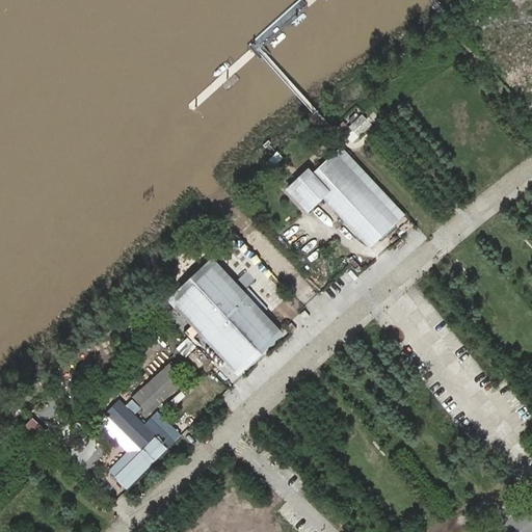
[(531,0),(509,0),(510,0),(519,11),(531,0)]
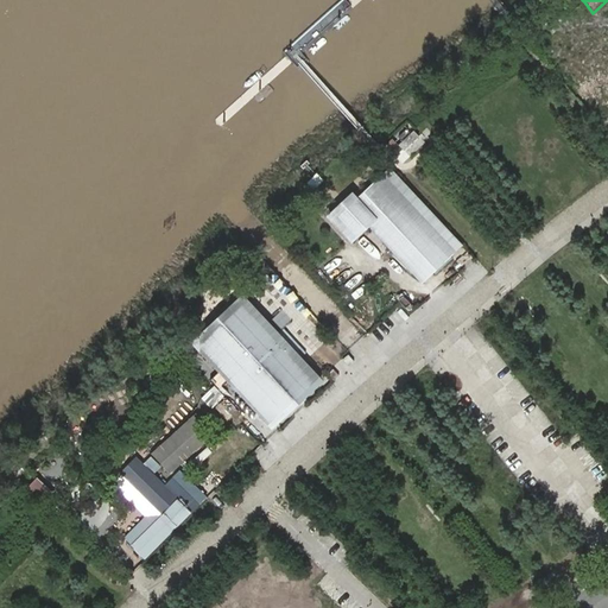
[(399,144),(410,157),(425,143),(415,130),(399,144)]
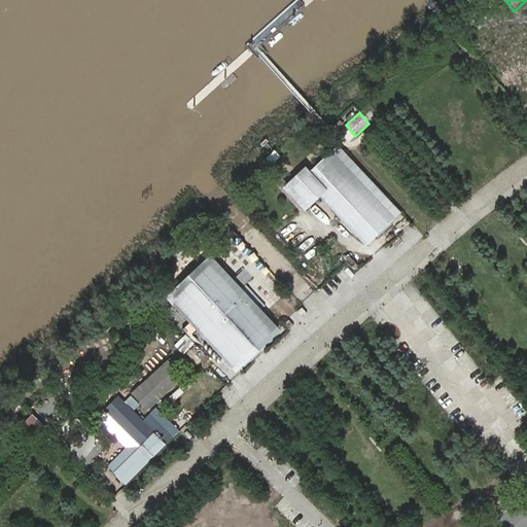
[(339,145),(311,171),(307,167),(283,187),(305,212),(321,198),(365,245),(401,212),(339,145)]
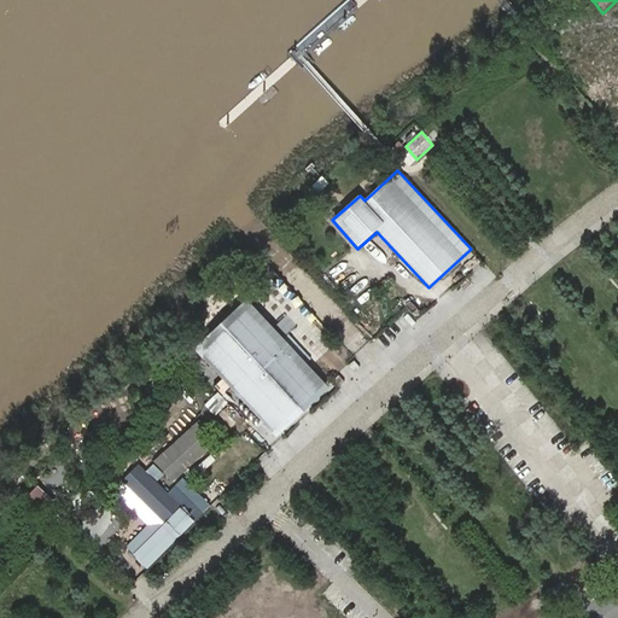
[(412,295),(403,299),(414,315),(421,310),(412,295)]
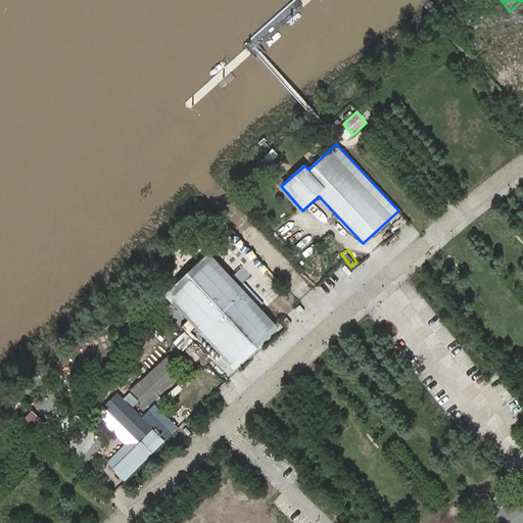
[(275,325),(208,252),(164,292),(231,365),(275,325)]
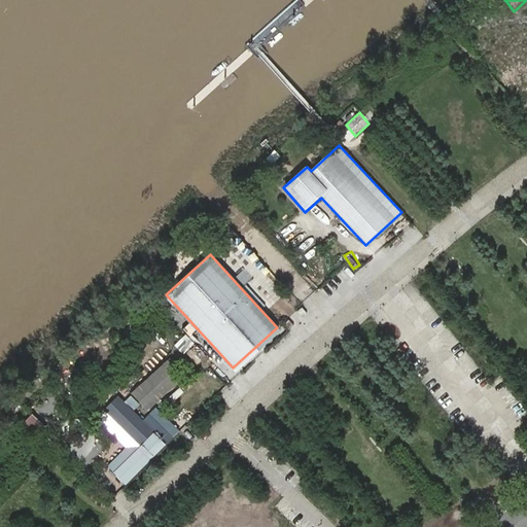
[(372,255),(361,265),(365,269),(376,260),(372,255)]
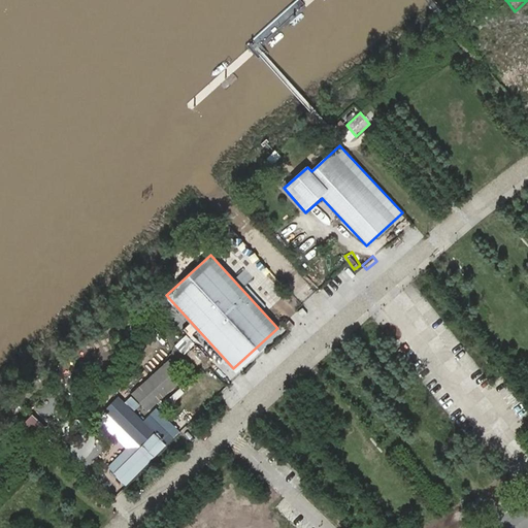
[(194,361),(202,369),(208,363),(201,355),(194,361)]
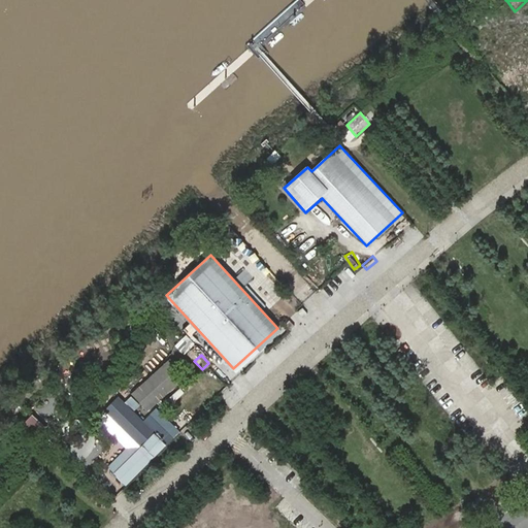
[(170,361),(133,394),(146,408),(184,375),(170,361)]
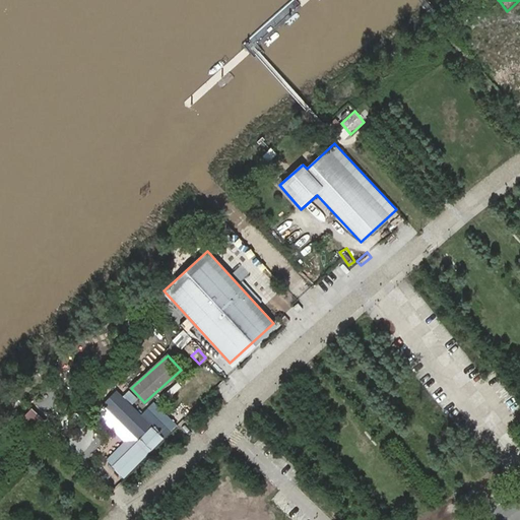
[(178,381),(166,393),(170,398),(183,385),(178,381)]
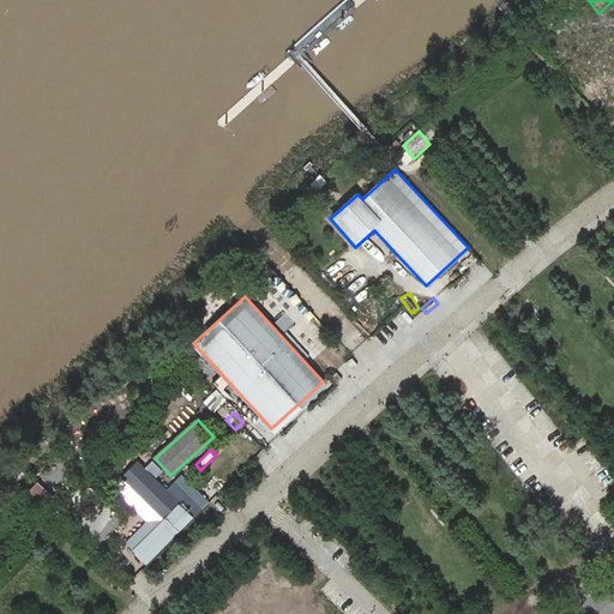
[(146,521),(126,542),(146,564),(193,518),(137,459),(120,477),(163,518),(146,521)]
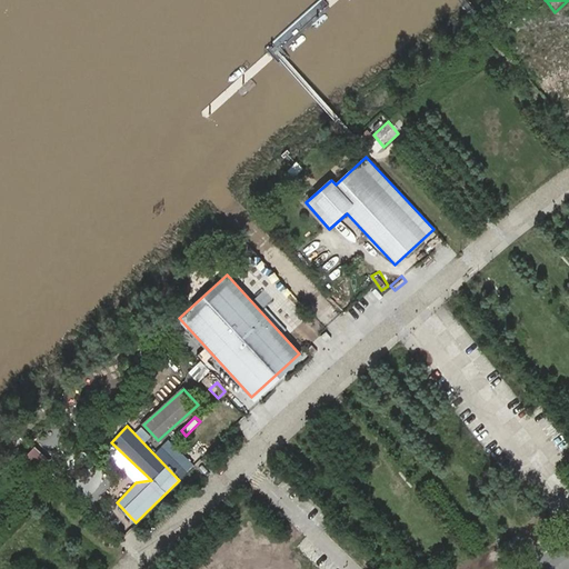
[(210,447),(219,432),(212,428),(203,442),(210,447)]
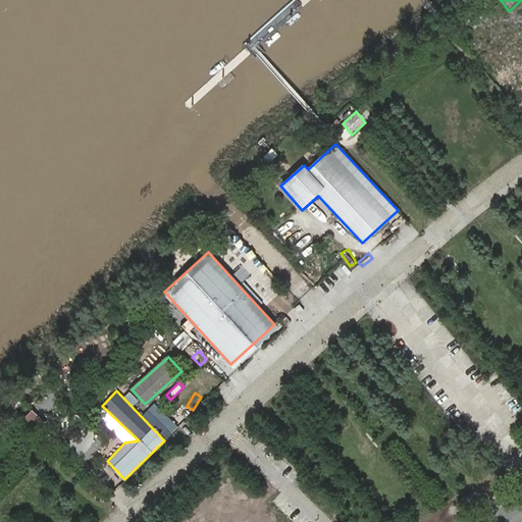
[(142,416),(165,438),(177,426),(155,403),(142,416)]
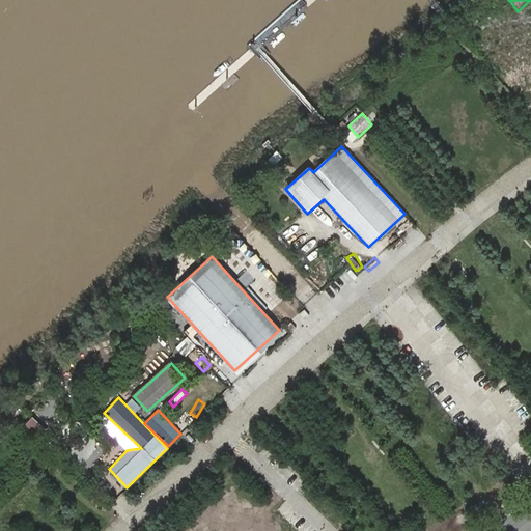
[(34,415),(25,426),(38,438),(48,427),(34,415)]
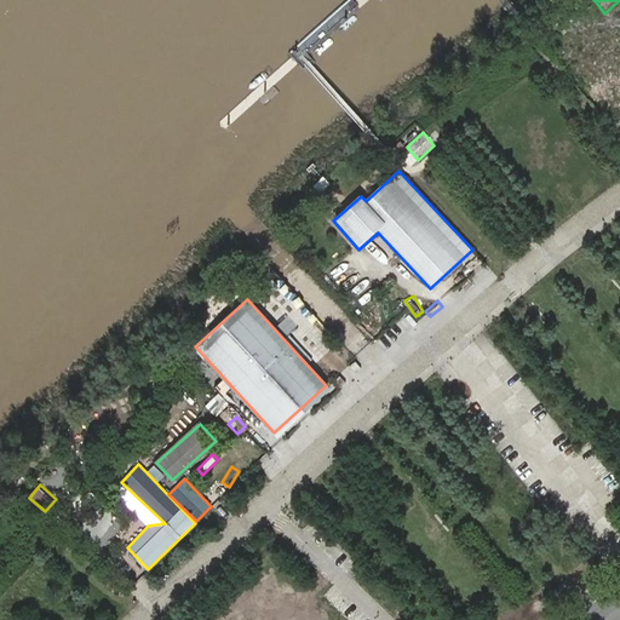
[(90,527),(98,539),(120,523),(112,511),(90,527)]
